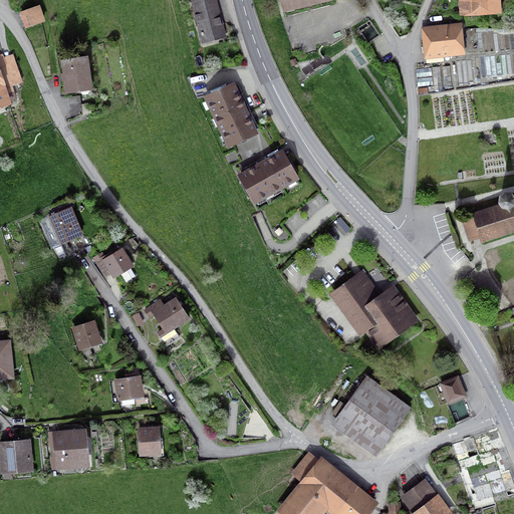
[(191,0),(203,40),(224,34),(214,0),(191,0)]
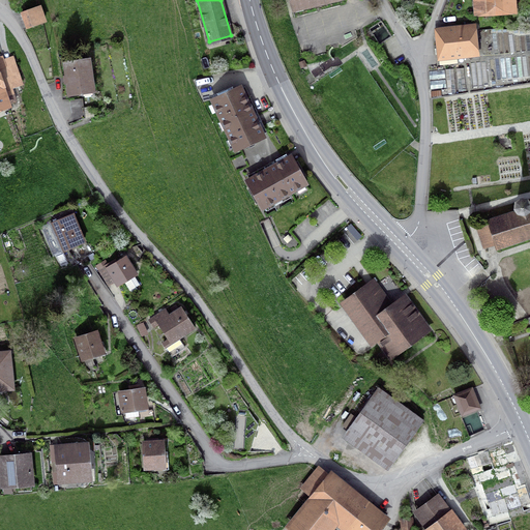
[(290,0),(293,10),(333,0),(290,0)]
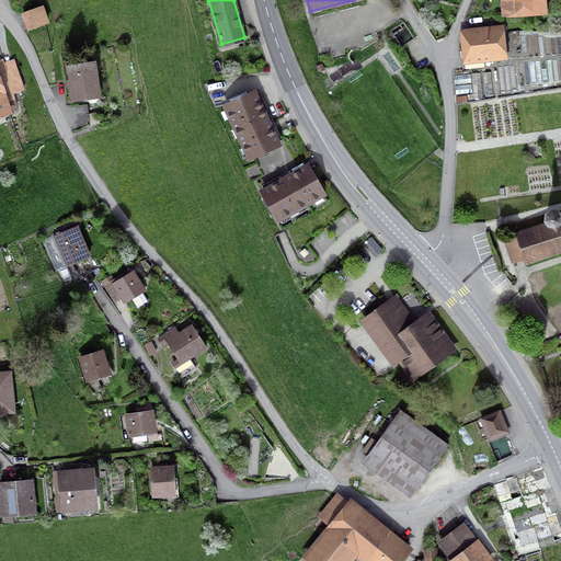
[(502,0),(503,12),(524,11),(523,0),(502,0)]
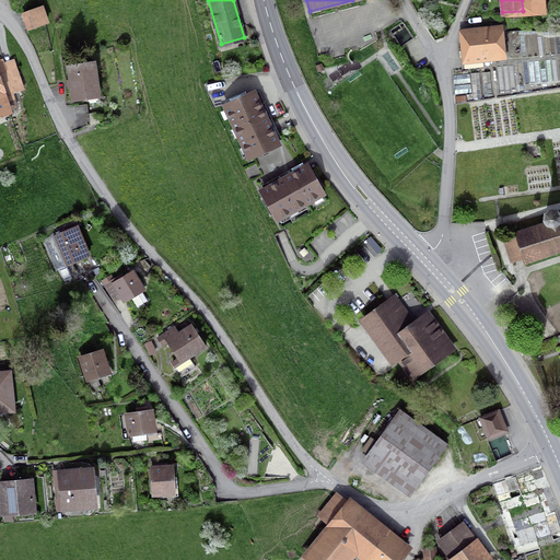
[(536,0),(522,0),(523,11),(537,10),(536,0)]
